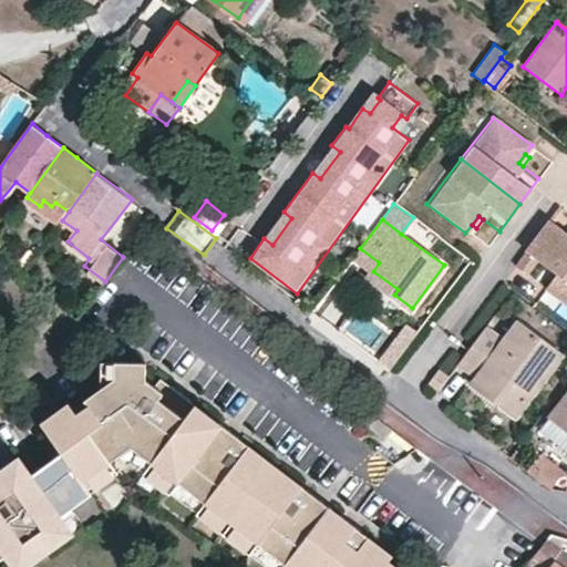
[(566,232),(549,219),(538,235),(566,256),(566,232)]
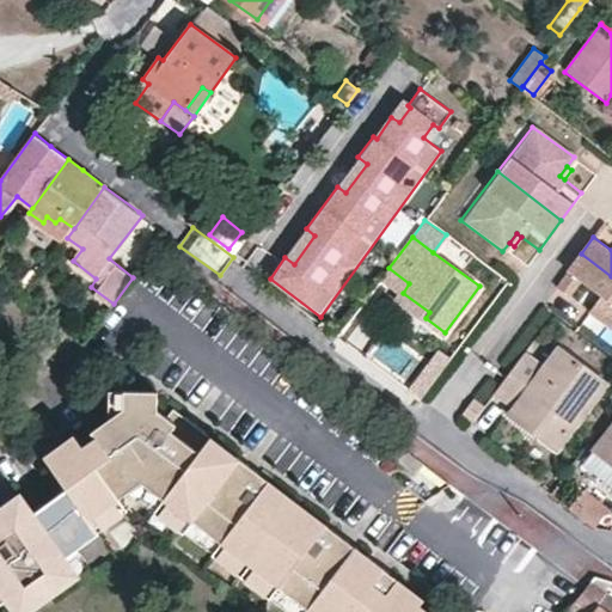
[(611,276),(581,254),(556,287),(569,295),(580,281),(600,294),(587,312),(611,330),(611,276)]
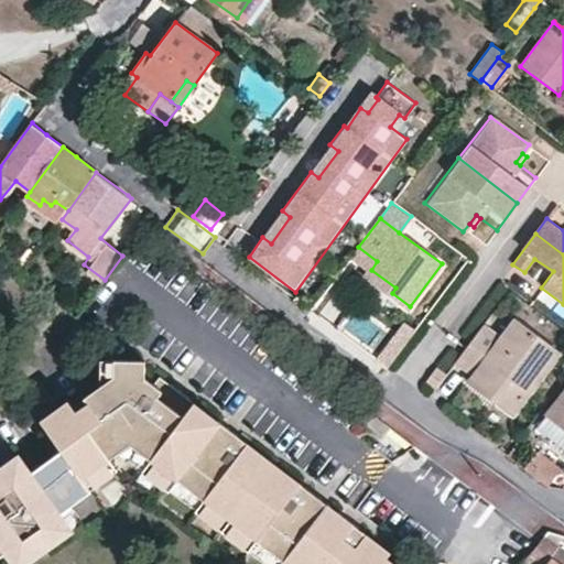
[(377,261),(358,247),(348,261),(367,275),(371,270),(377,261)]
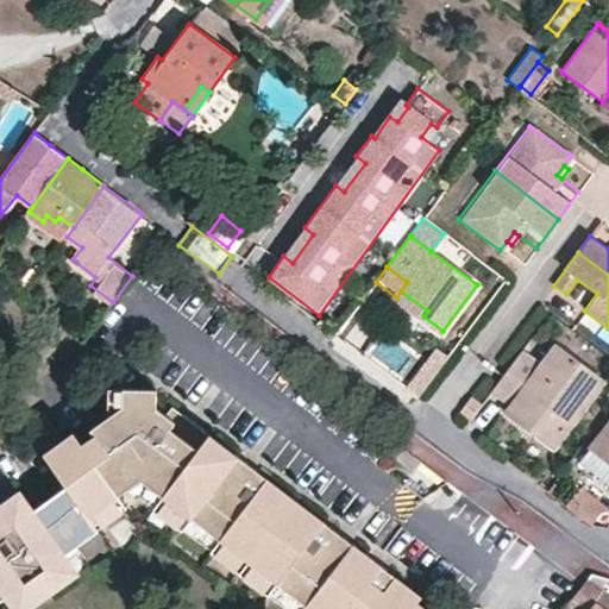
[(427,311),(401,292),(396,297),(424,316),(427,311)]
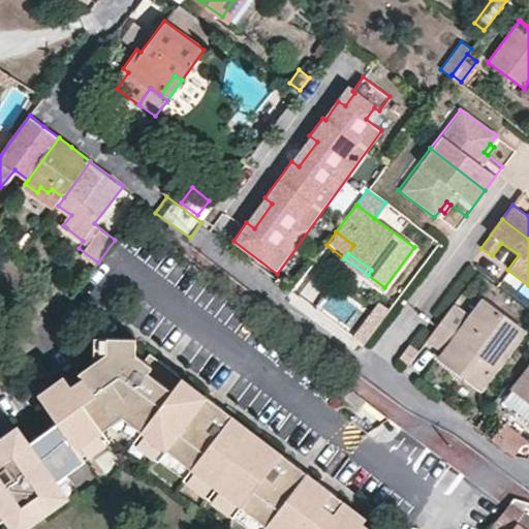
[(453,306),(426,340),(442,352),(439,356),(480,389),(525,333),(484,301),(469,318),(453,306)]
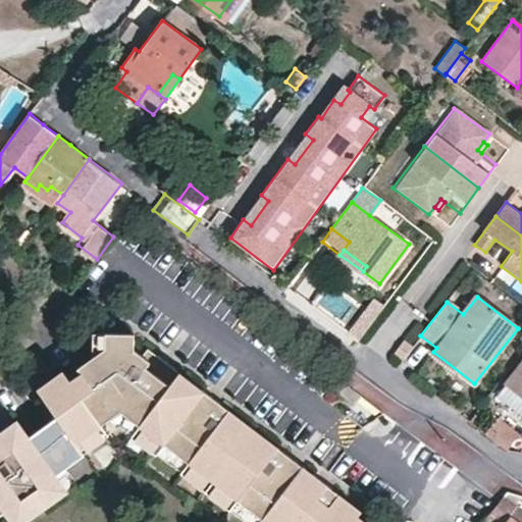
[(407,353),(416,342),(407,334),(398,347),(407,353)]
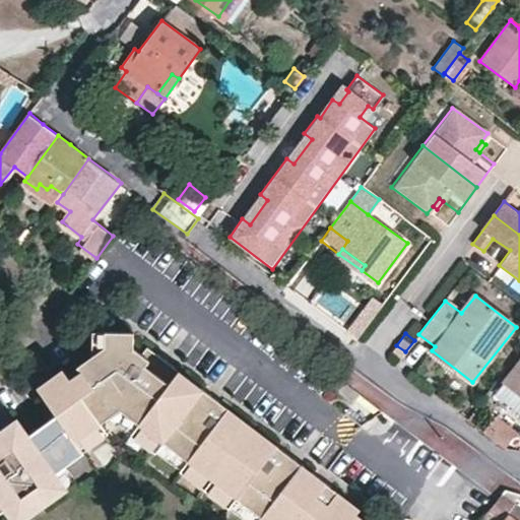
[(171,369),(147,351),(142,360),(134,353),(134,337),(92,337),(92,361),(78,371),(81,377),(70,384),(63,374),(39,391),(57,418),(77,447),(102,430),(121,415),(142,432),(167,450),(189,466),(214,484),(237,502),(261,519),(362,519),(356,515),(361,510),(346,500),(310,472),(240,420),(171,369)]
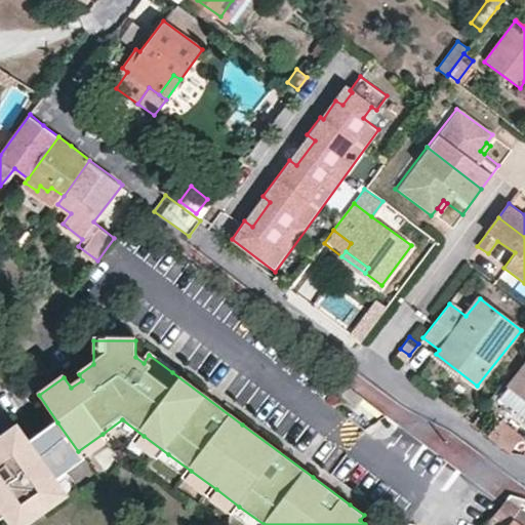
[(524,417),(524,364),(508,387),(499,398),(524,417)]
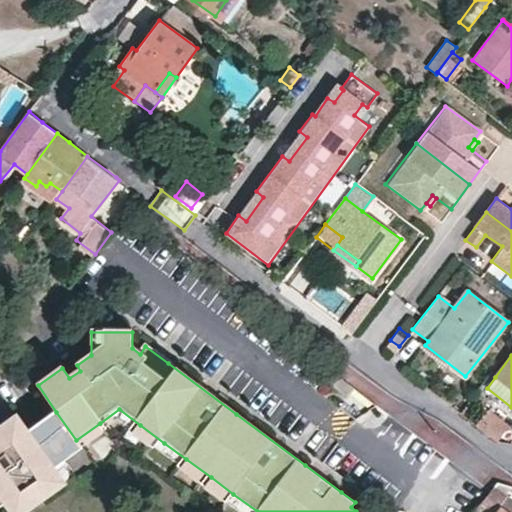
[(140,425),(119,409),(100,423),(107,433),(119,425),(133,435),(140,425)]
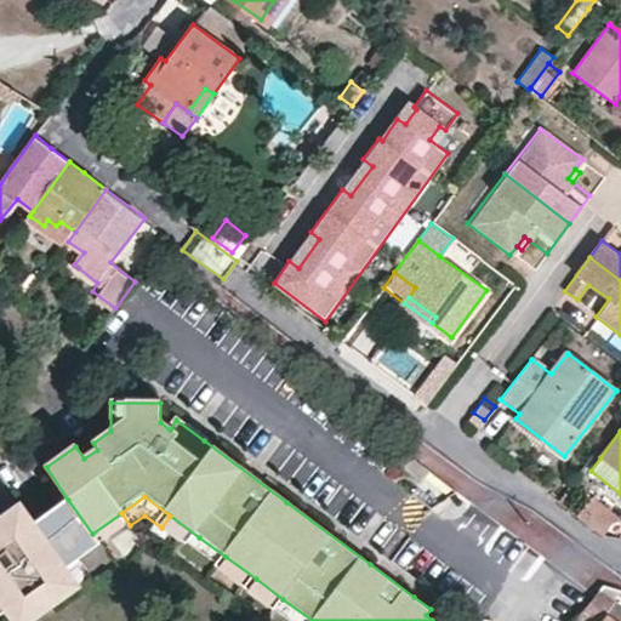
[(594,497),(580,516),(602,535),(616,517),(594,497)]
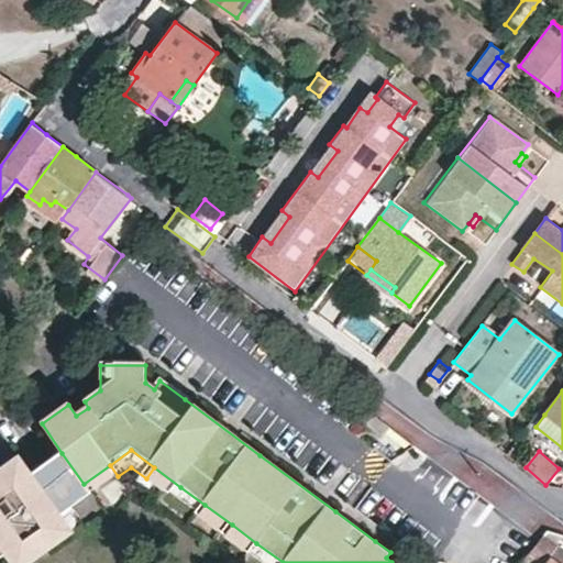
[(84,484),(62,453),(29,477),(24,471),(15,476),(9,466),(0,472),(0,560),(6,556),(9,562),(30,562),(53,548),(41,531),(57,519),(70,510),(90,495),(84,484)]
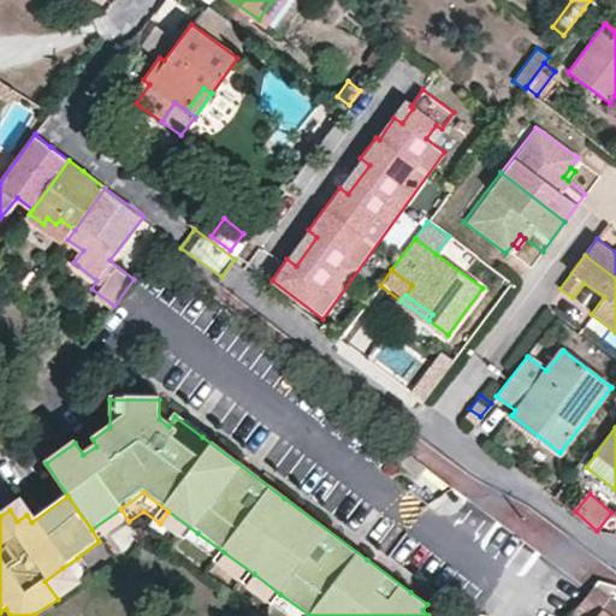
[(18,504),(10,510),(17,521),(27,515),(18,504)]
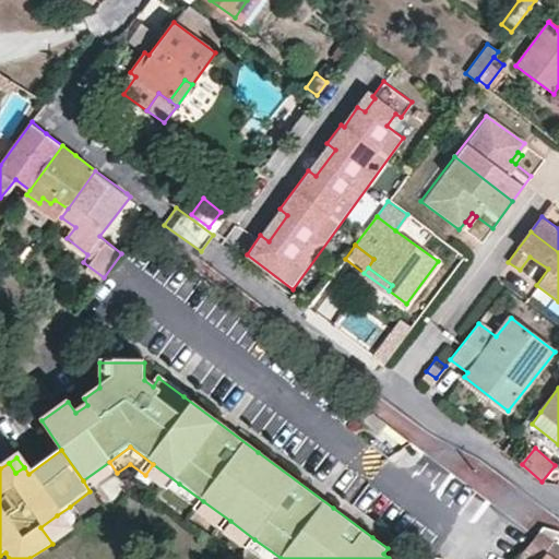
[(117,473),(109,462),(83,480),(90,491),(117,473)]
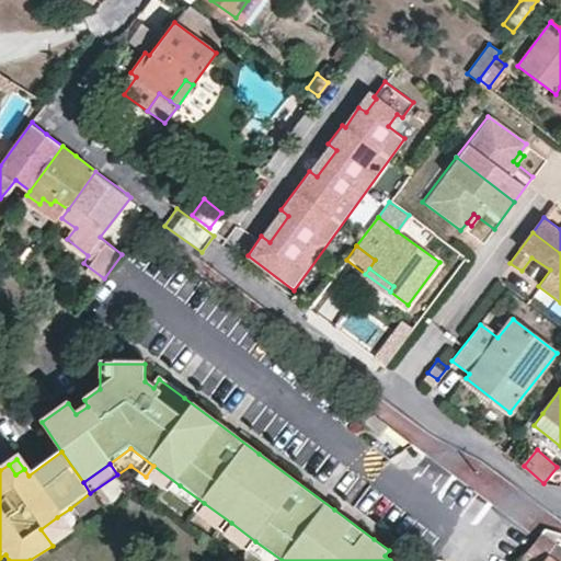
[(180,485),(153,466),(146,477),(170,495),(180,485)]
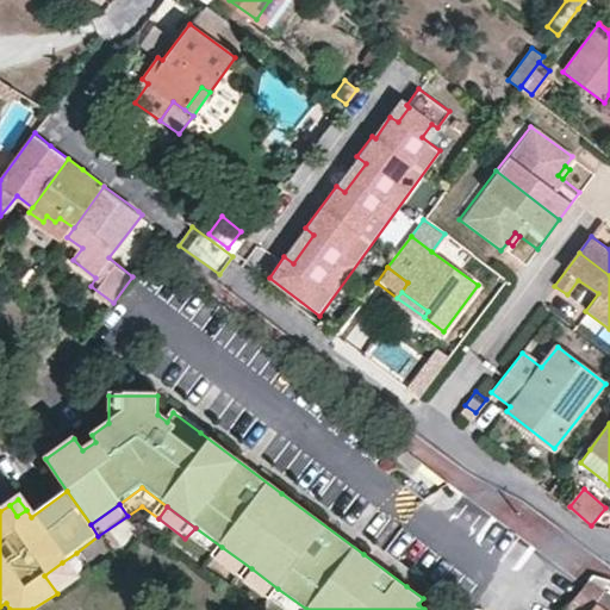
[(222,547),(195,528),(185,539),(213,560),(222,547)]
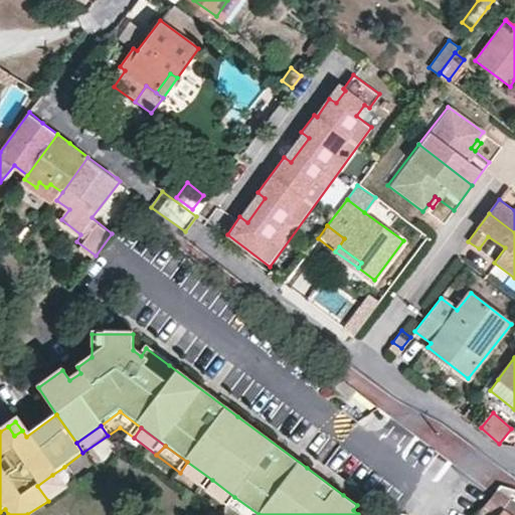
[(212,480),(187,462),(180,473),(202,489),(212,480)]
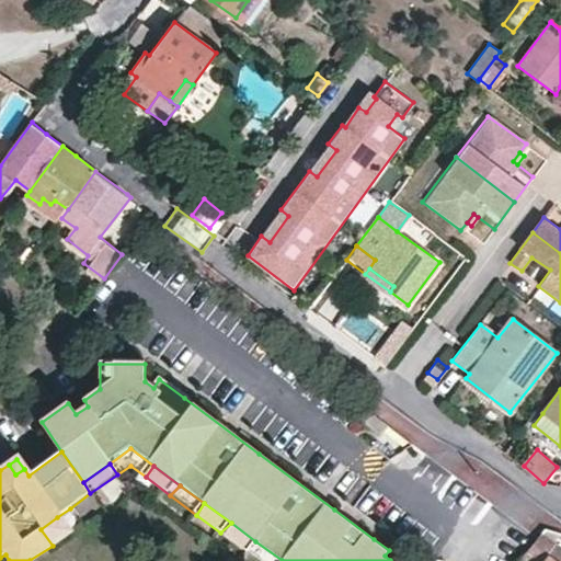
[(75,515),(70,508),(57,517),(61,524),(75,515)]
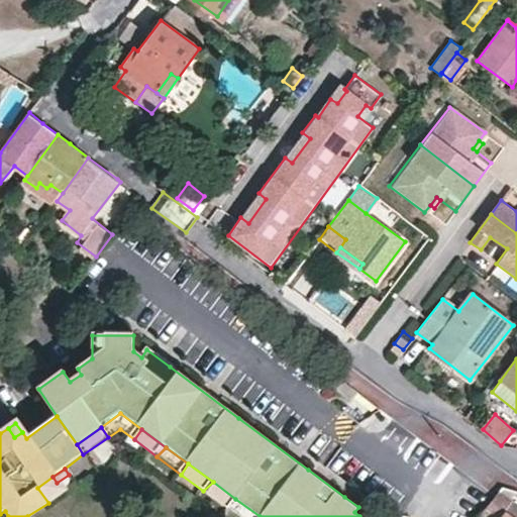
[(64,492),(57,483),(53,477),(37,488),(48,503),(64,492)]
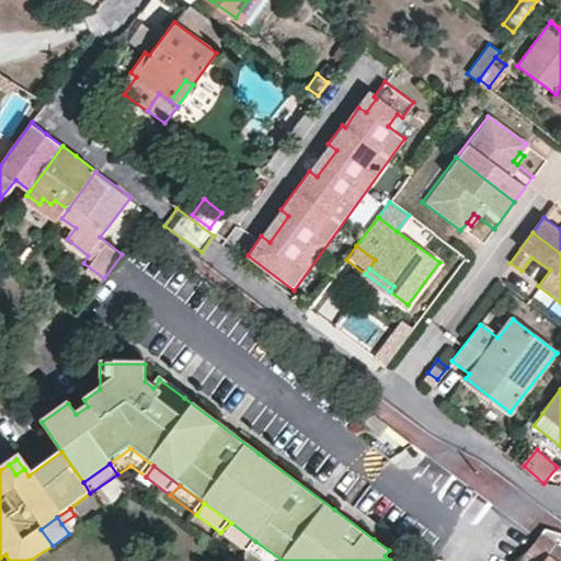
[(255,541),(231,523),(220,533),(247,552),(255,541)]
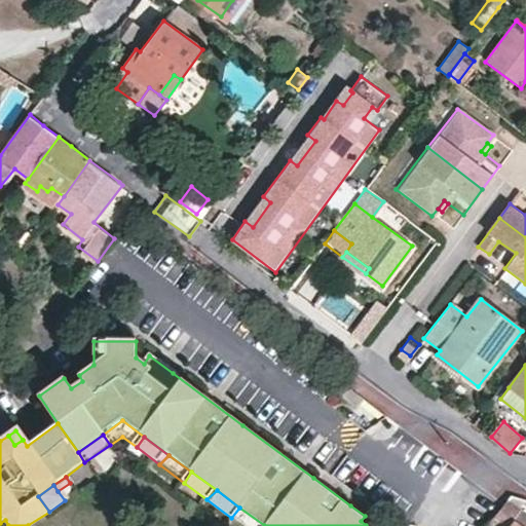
[(525,525),(525,500),(523,499),(509,497),(502,505),(487,525),(525,525)]
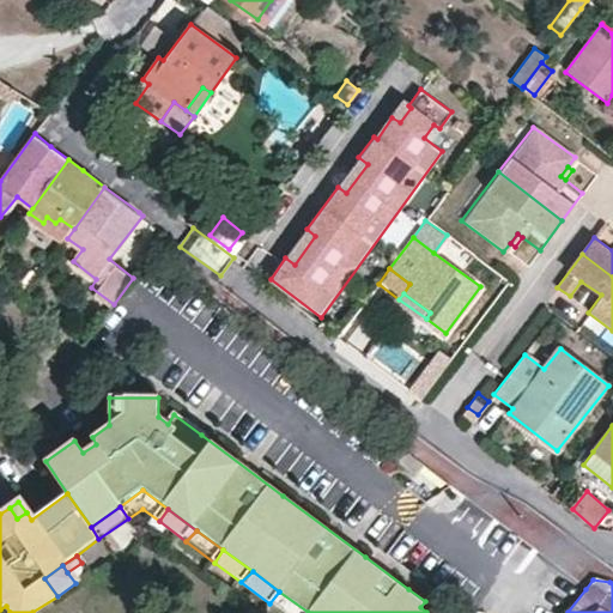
[(307,612),(308,612),(279,592),(269,604),(283,612),(307,612)]
